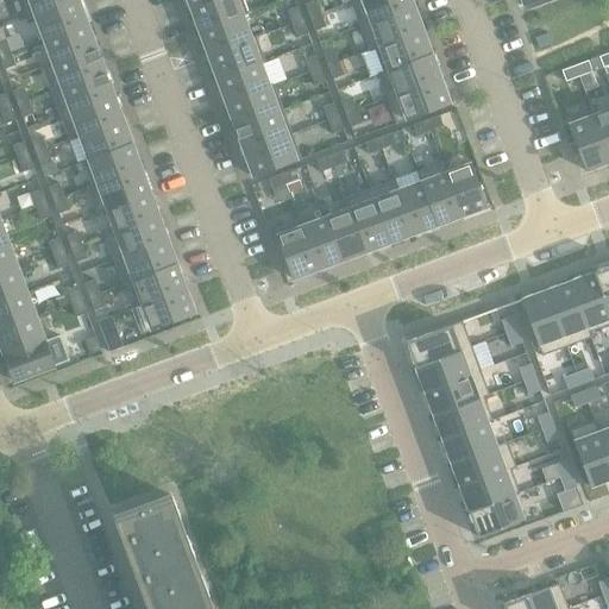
[(79,1),(77,0),(23,0),(30,19),(79,1)]
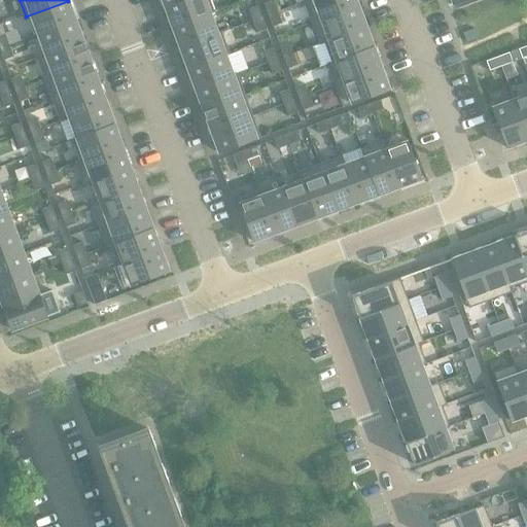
[(183,0),(165,7),(173,28),(210,14),(204,0),(183,0)]
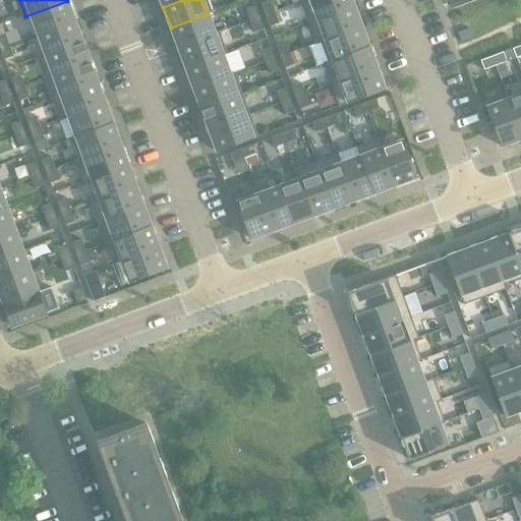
[(300,3),(308,23),(312,22),(354,7),(351,0),(308,0),(305,1),(300,3)]
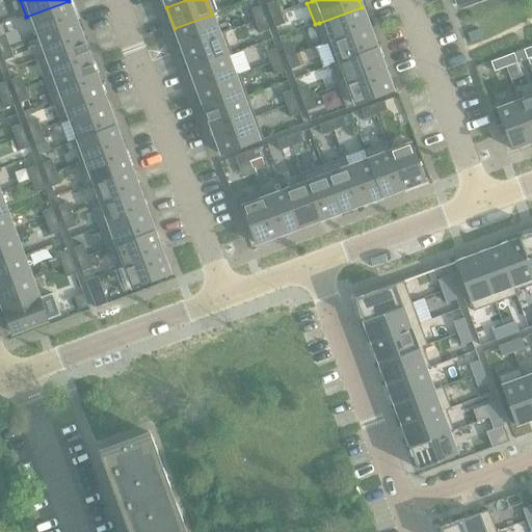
[(76,22),(69,1),(26,17),(27,18),(31,16),(38,35),(76,22)]
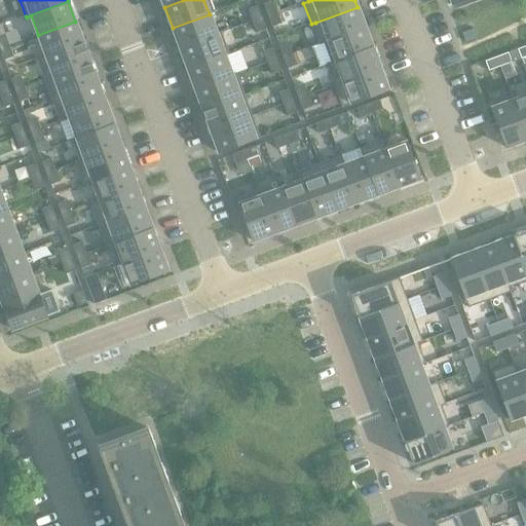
[(263,5),(268,16),(277,12),(273,1),(263,5)]
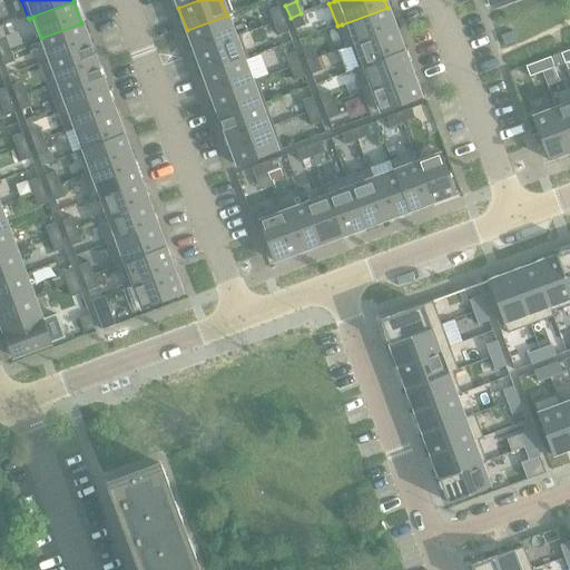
[(268,11),(274,23),(284,20),(279,8),(268,11)]
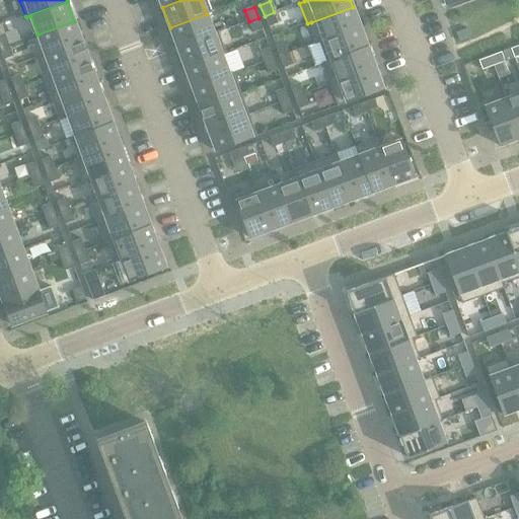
[(307,23),(314,45),(319,43),(360,27),(353,7),(311,22),(307,23)]
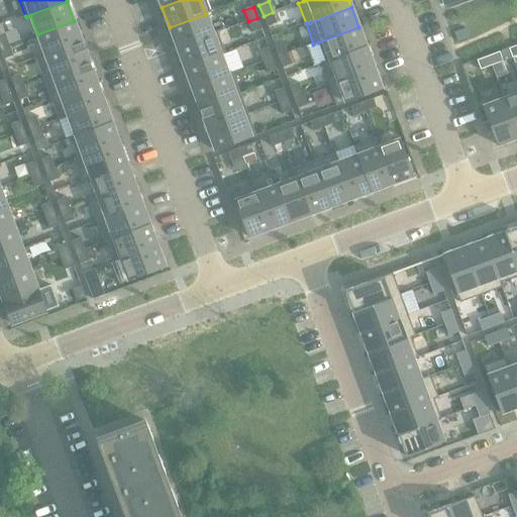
[(264,16),(268,27),(277,24),(273,12),(264,16)]
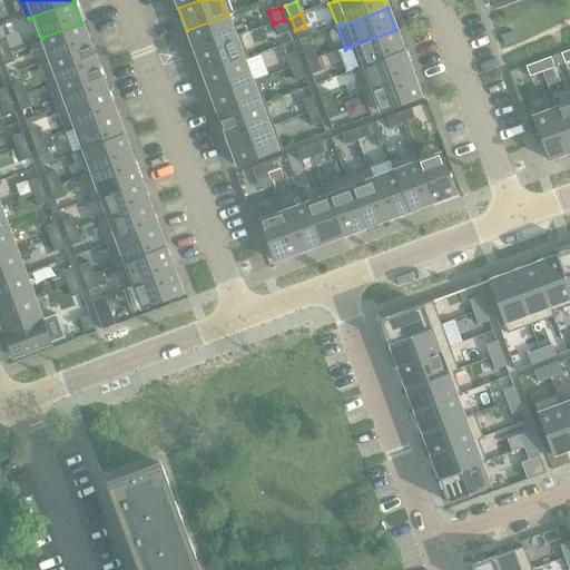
[(187,30),(195,52),(235,38),(241,36),(239,35),(235,37),(227,16),(187,30)]
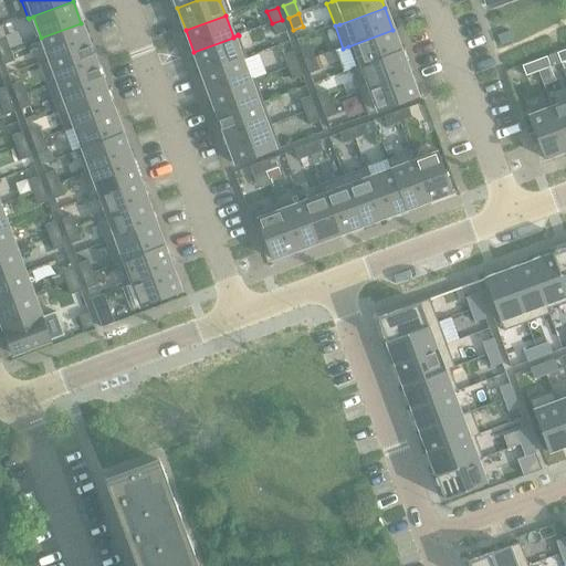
[(272,23),(276,37),(286,32),(282,20),(272,23)]
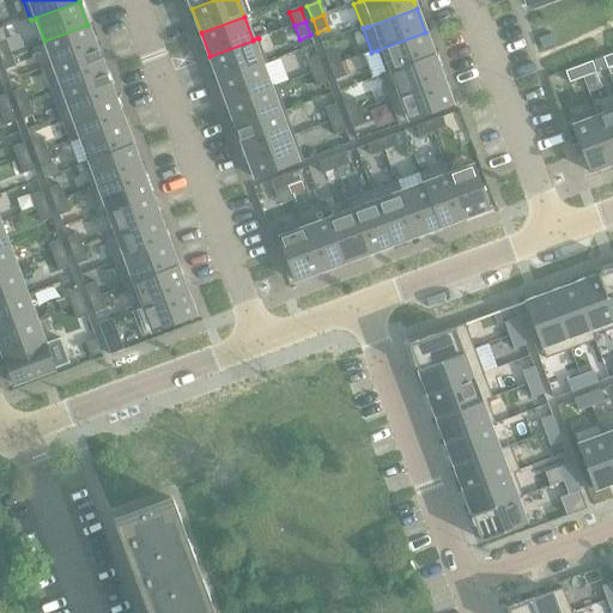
[(97,49),(87,25),(44,41),(53,65),(42,68),(43,70),(97,49)]
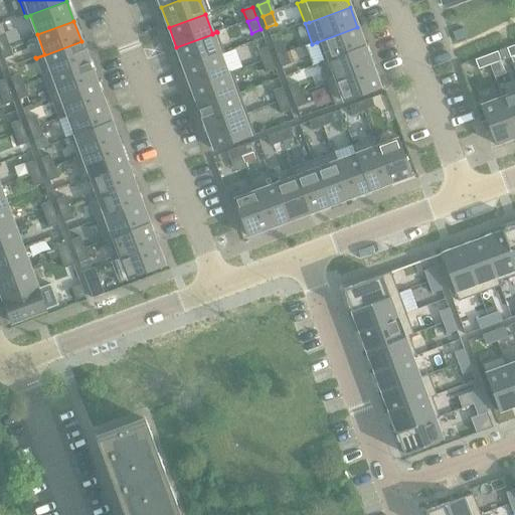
[(313,45),(317,43),(324,61),(319,63),(320,64),(324,62),(365,47),(357,27),(317,42),(312,44),(313,45)]
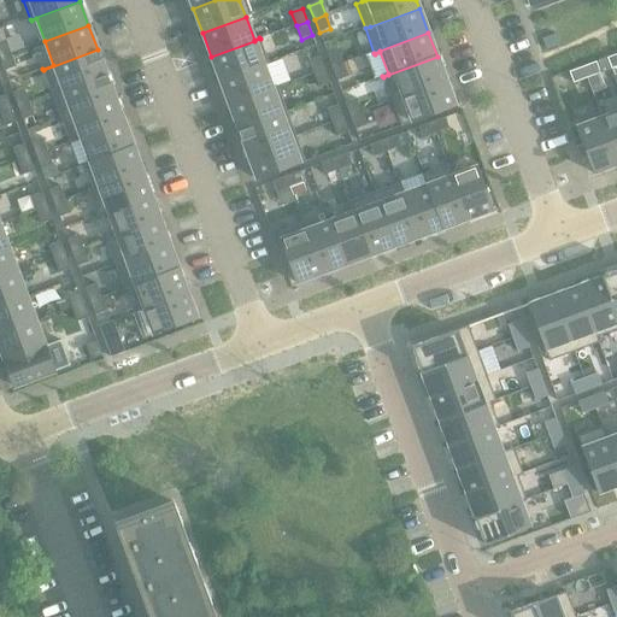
[(211,57),(221,82),(264,65),(269,64),(260,39),(254,41),(211,57)]
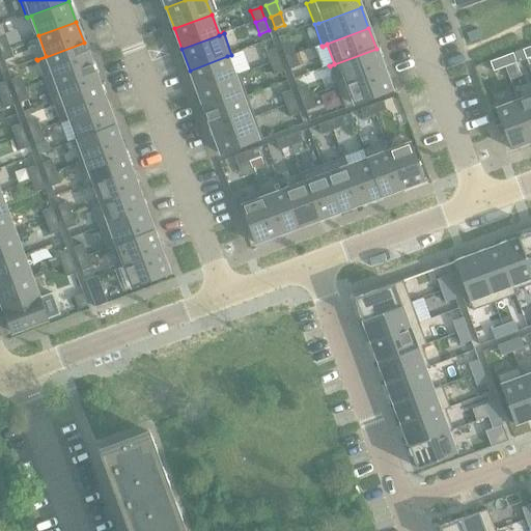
[(91,63),(84,43),(37,60),(45,81),(91,63)]
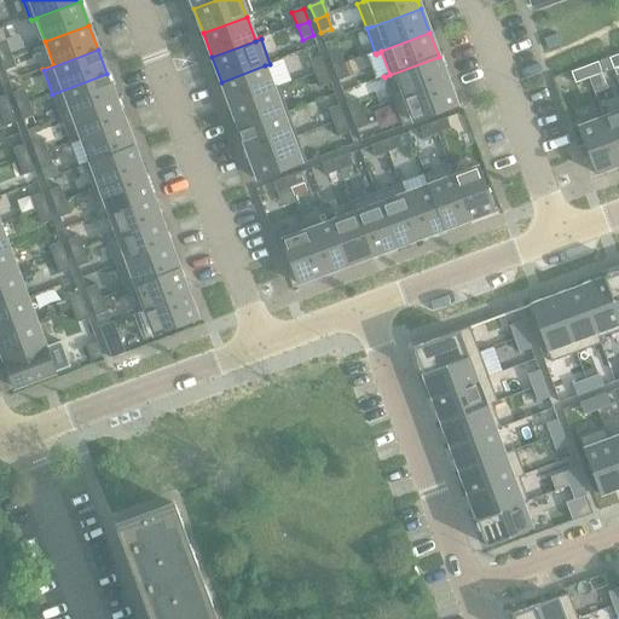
[(345,64),(340,51),(328,55),(334,68),(345,64)]
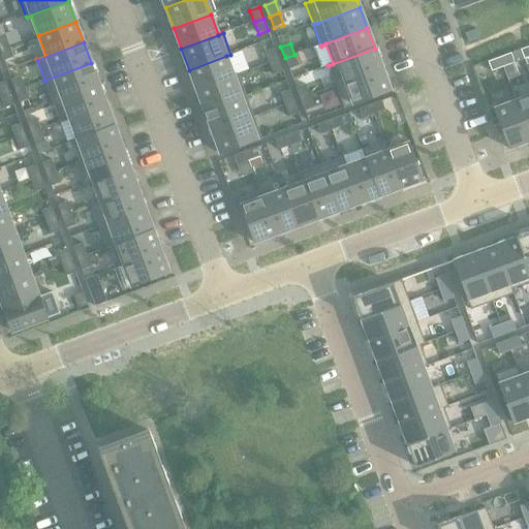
[(12,59),(7,47),(0,50),(4,61),(12,59)]
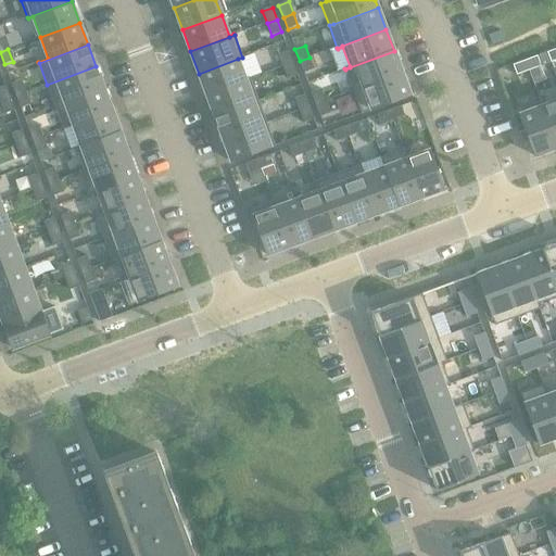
[(278,55),(283,67),(293,63),(289,51),(278,55)]
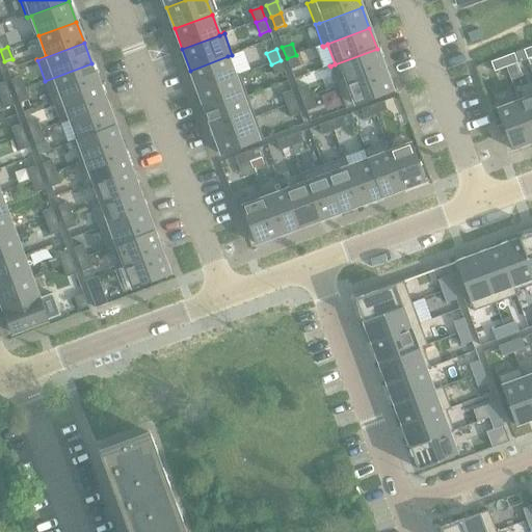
[(330,67),(338,87),(343,85),(384,70),(377,49),(335,64),(330,67)]
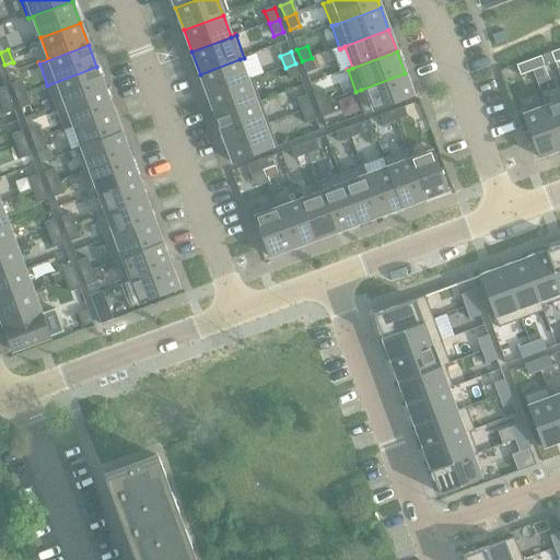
[(541,57),(528,61),(533,72),(545,67),(541,57)]
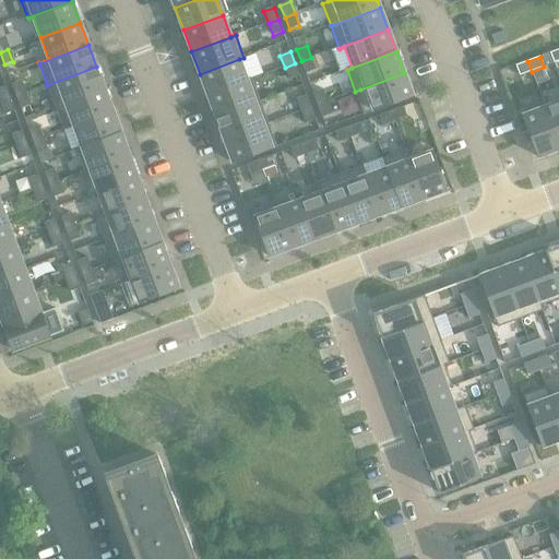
[(200,74),(207,96),(247,82),(252,80),(251,79),(247,81),(239,60),(245,59),(244,58),(239,59),(200,74)]
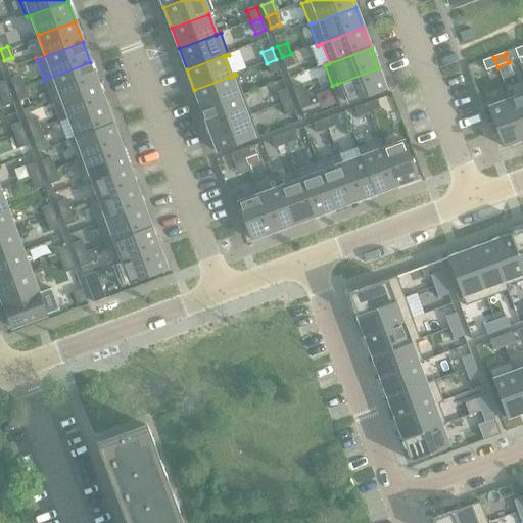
[(295,65),(291,54),(282,57),(286,69),(295,65)]
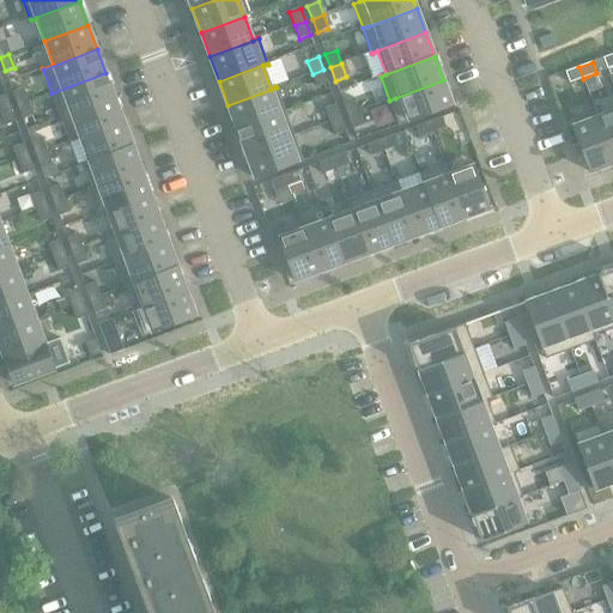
[(578,67),(565,72),(570,84),(583,79),(578,67)]
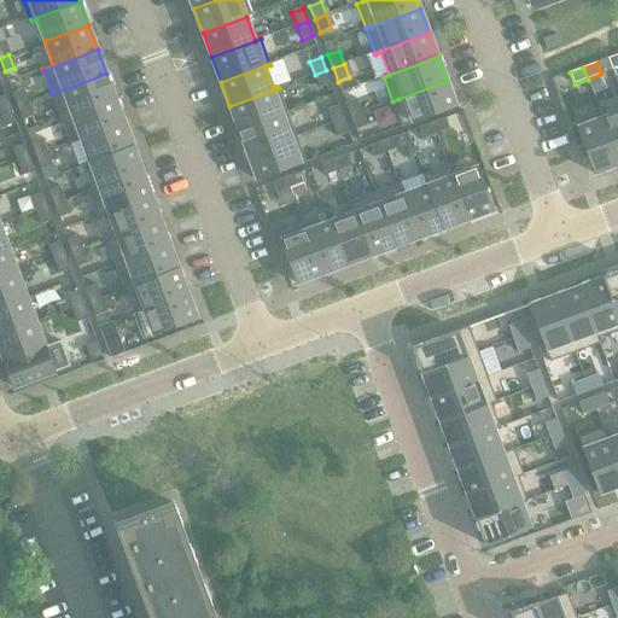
[(315,75),(320,88),(331,85),(326,70),(315,75)]
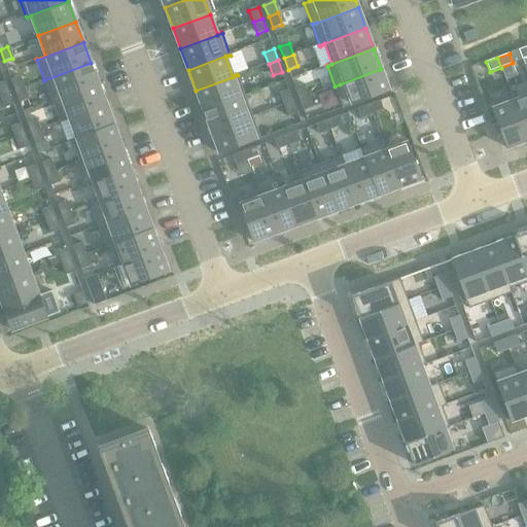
[(99,84),(91,63),(44,80),(53,101),(99,84)]
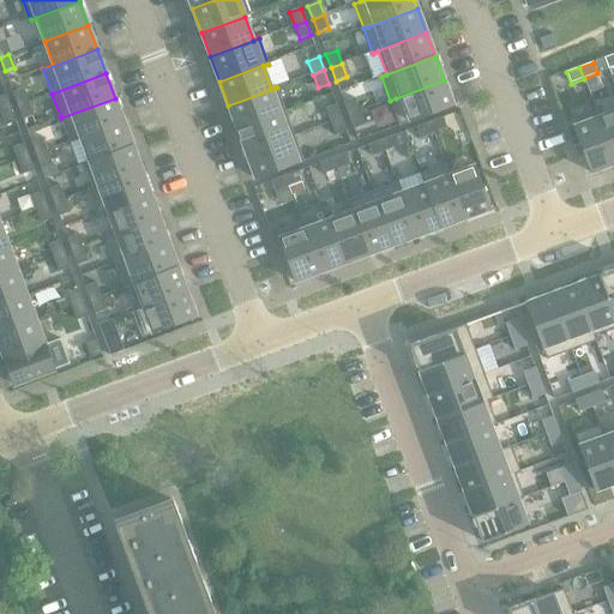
[(390,101),(399,126),(405,125),(453,107),(444,80),(396,98),(390,101)]
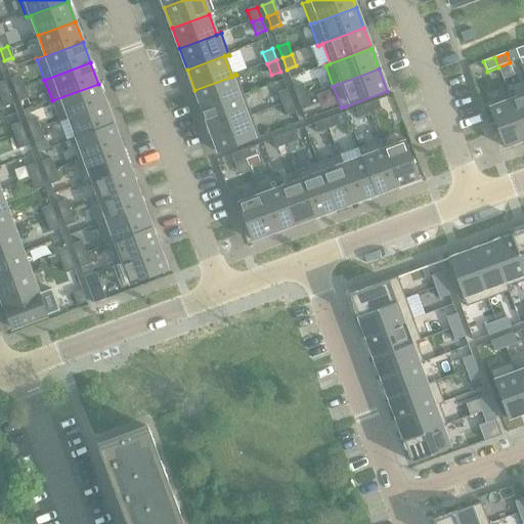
[(194,90),(203,111),(239,97),(244,95),(236,75),(231,77),(194,90)]
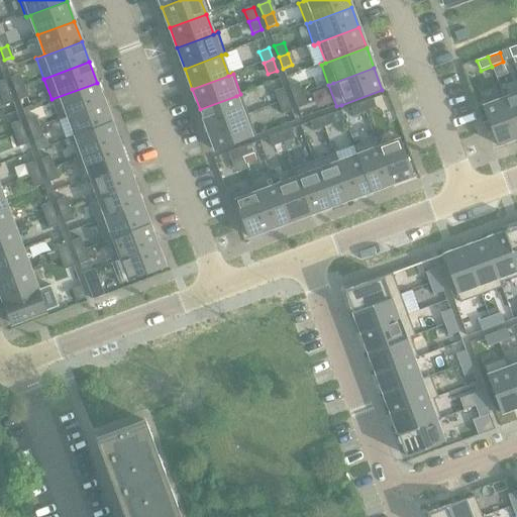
[(22,87),(18,76),(11,78),(15,90),(22,87)]
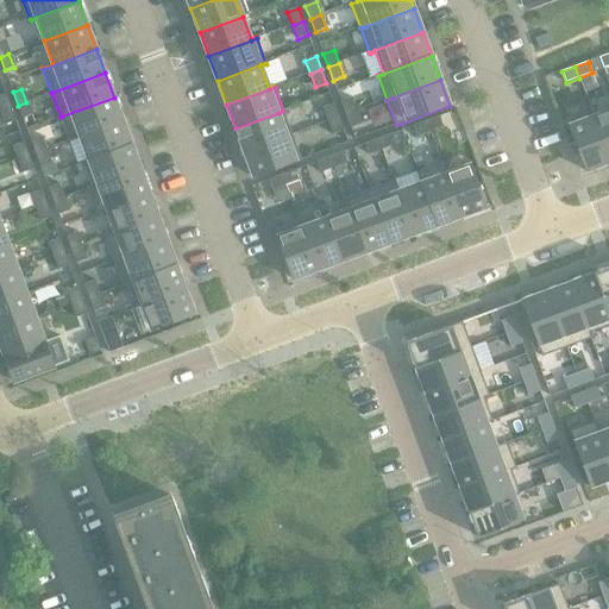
[(11,108),(6,95),(0,96),(0,105),(2,112),(11,108)]
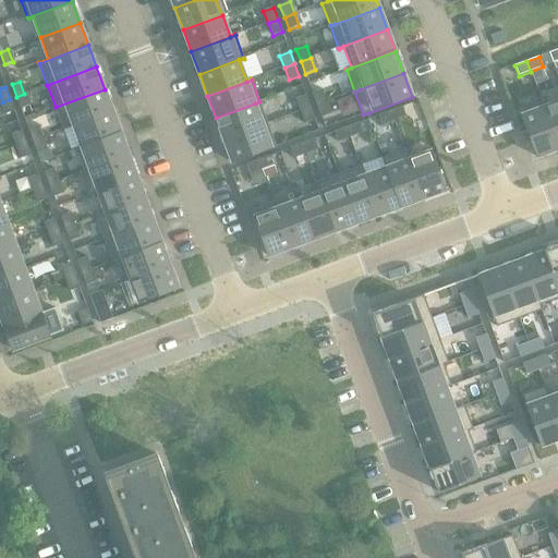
[(112,111),(105,89),(56,107),(63,130),(112,111)]
